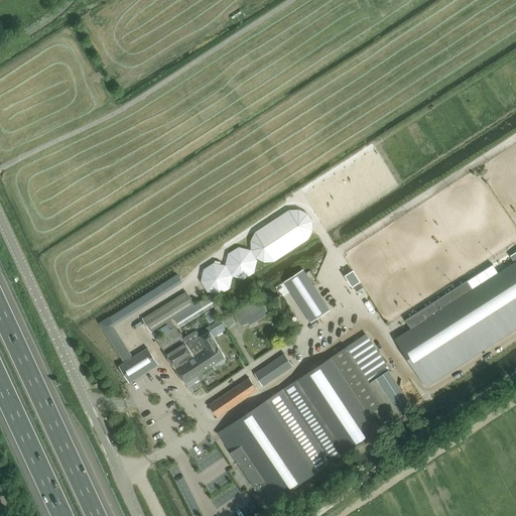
[(229,287),(232,276),(226,266),(225,266),(221,265),(221,262),(215,261),(215,263),(205,270),(202,281),(209,291),(220,293),(229,287)]
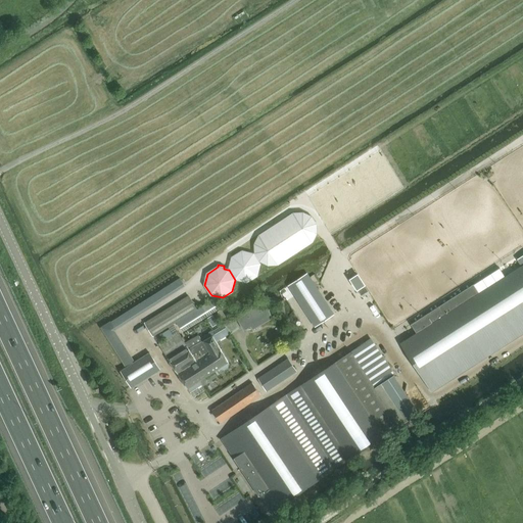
[(417,333),(402,342),(433,391),(440,387),(438,383),(522,328),(522,265),(479,293),(474,284),(412,324),(417,333)]
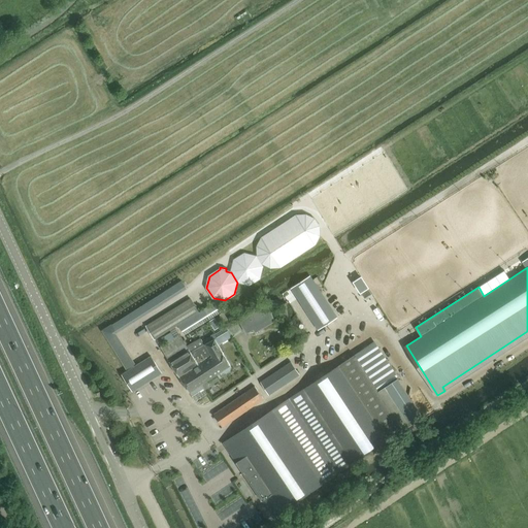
[(337,318),(321,294),(312,281),(309,276),(292,289),(319,330),(337,318)]
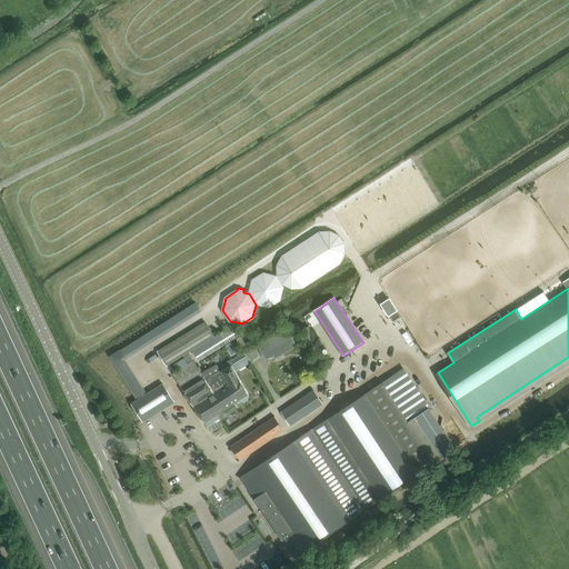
[(401,318),(389,299),(381,303),(393,322),(395,321),(401,318)]
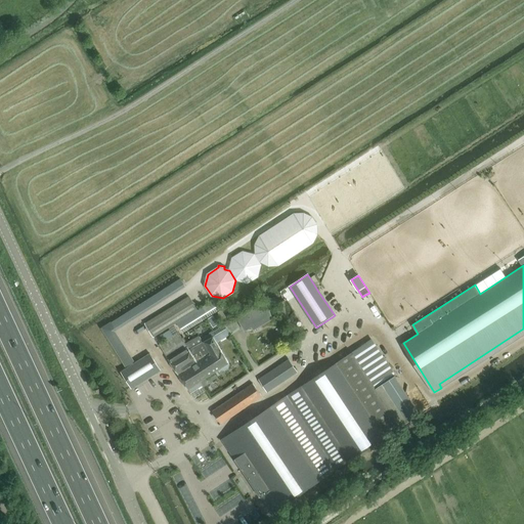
[(181,279),(114,322),(117,328),(184,285),(181,279)]
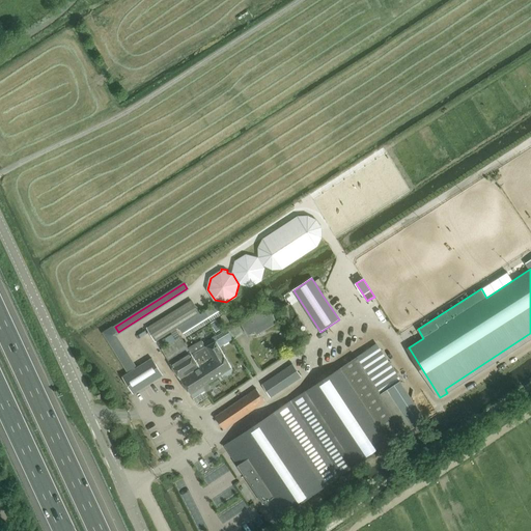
[(191,301),(147,328),(157,341),(180,327),(184,332),(222,308),(219,303),(199,314),(191,301)]
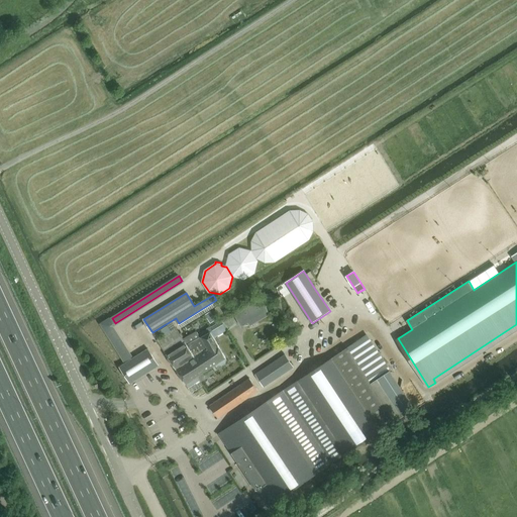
[(260,299),(234,313),(241,326),(248,322),(250,326),(269,315),(260,299)]
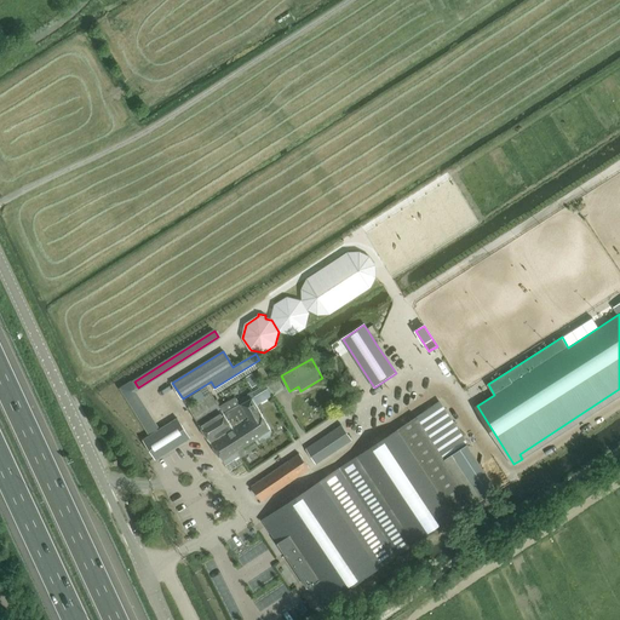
[(267,365),(258,369),(263,378),(271,372),(267,365)]
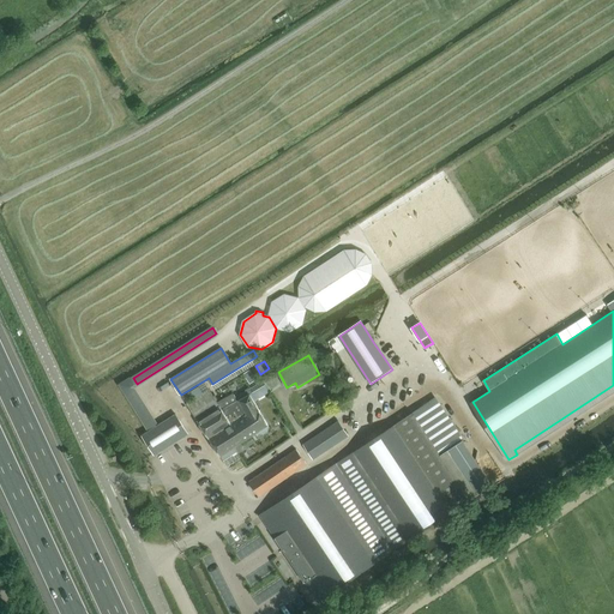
[(270,369),(262,374),(265,381),(274,377),(270,369)]
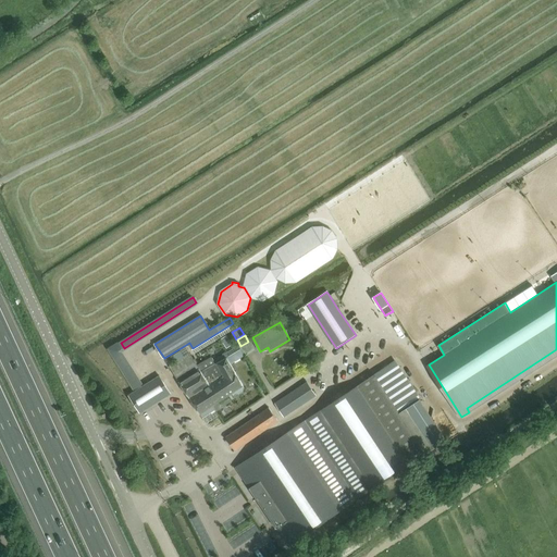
[(119,343),(109,349),(135,391),(128,395),(140,413),(171,394),(159,375),(145,384),(119,343)]
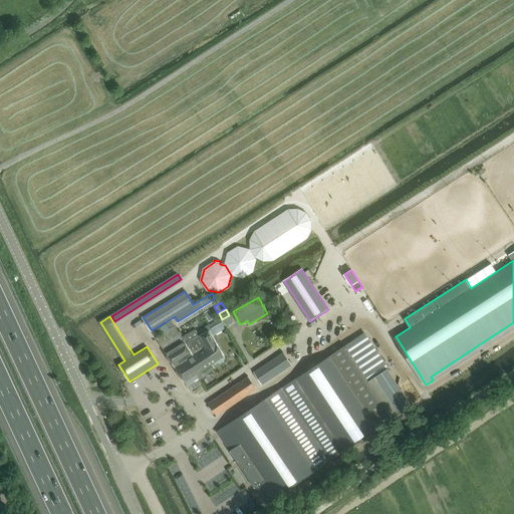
[(211,329),(210,329),(213,335),(226,328),(223,322),(211,329)]
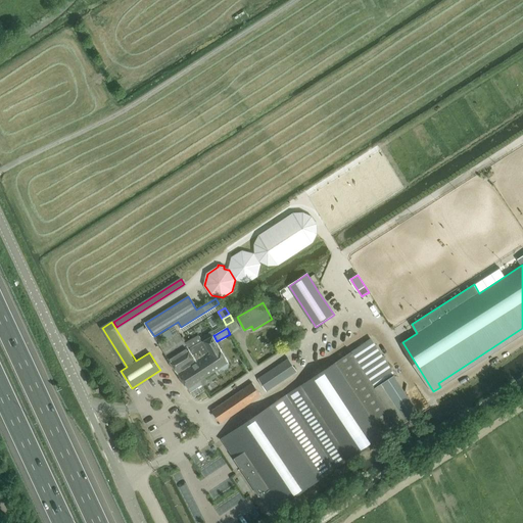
[(174,329),(156,340),(162,349),(188,389),(190,392),(202,385),(199,382),(200,381),(204,387),(208,384),(204,378),(220,369),(221,370),(225,370),(229,368),(230,364),(217,341),(214,335),(215,335),(212,331),(209,333),(211,336),(202,341),(199,336),(186,343),(182,336),(181,337),(178,331),(176,333),(174,329)]
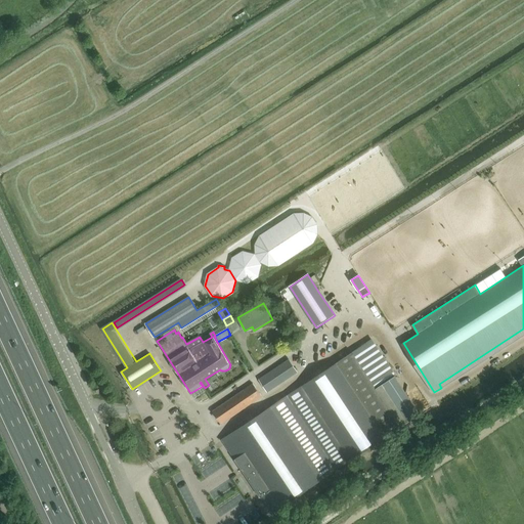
[(370,341),(222,440),(238,465),(255,489),(271,513),(271,514),(280,507),(281,507),(401,427),(420,415),(406,394),(402,387),(395,377),(370,341)]
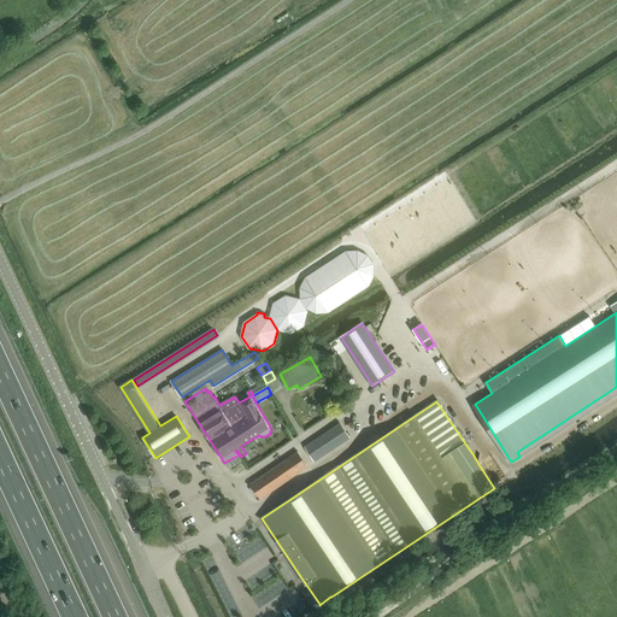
[(341,424),(305,448),(313,460),(350,436),(341,424)]
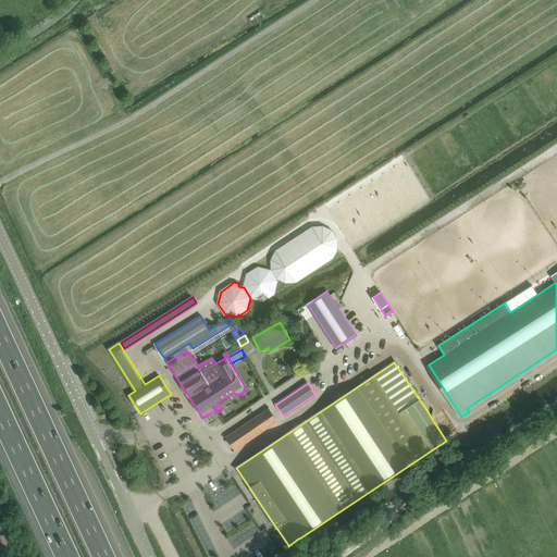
[(269,407),(226,436),(235,450),(279,421),(269,407)]
